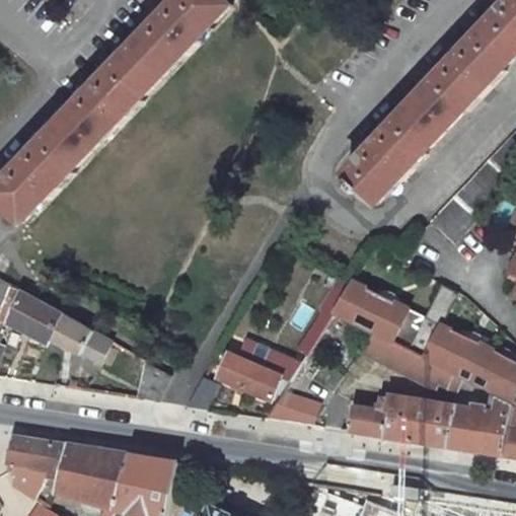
[(228,6),(222,0),(175,0),(0,186),(0,201),(22,221),(228,6)]
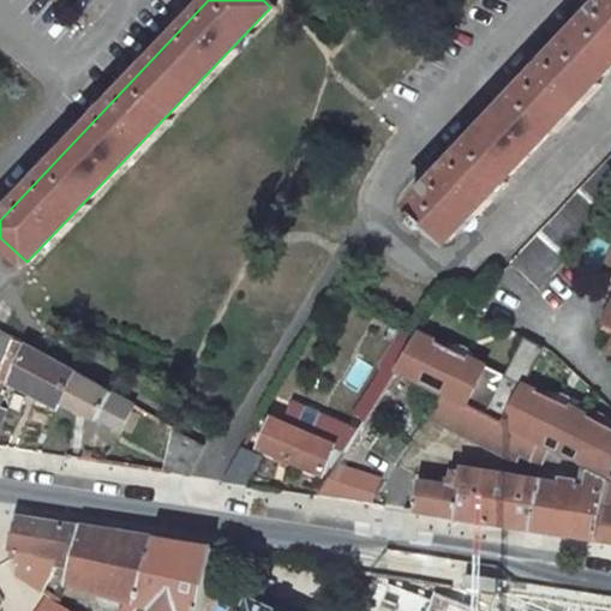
[(610,57),(610,0),(600,0),(409,203),(414,207),(407,213),(425,228),(431,222),(445,234),(610,57)]
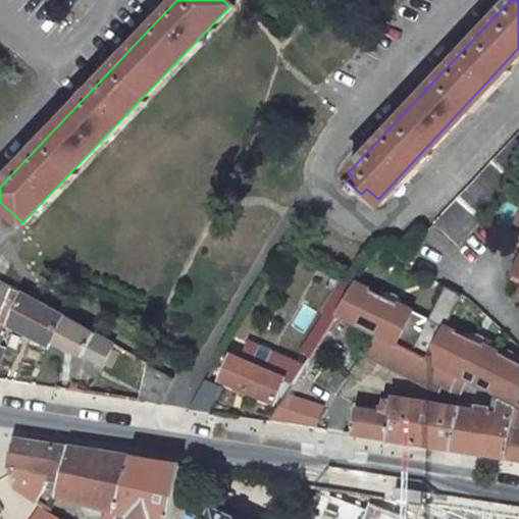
[(518,126),(435,216),(458,237),(518,170),(518,126)]
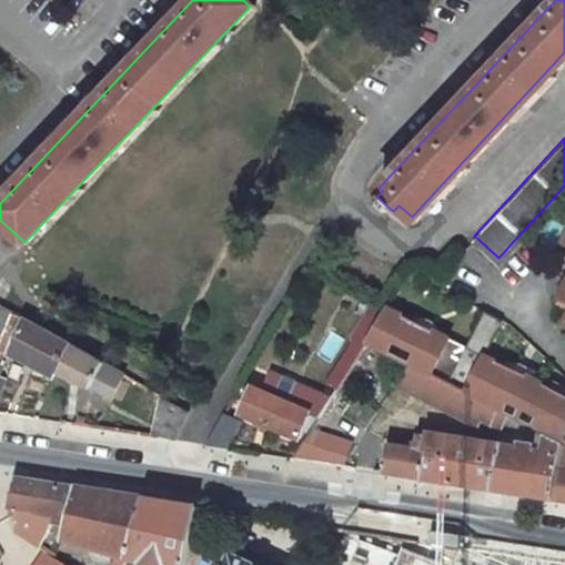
[(564,210),(554,235),(564,240),(564,210)]
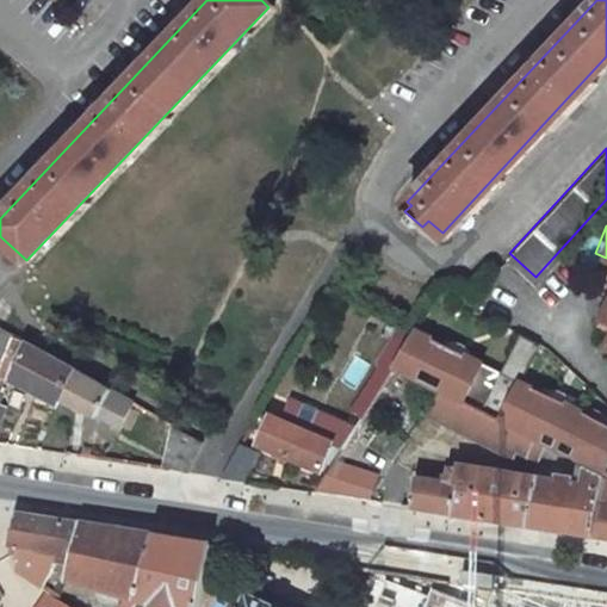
[(606,287),(595,315),(606,320),(606,332),(602,344),(606,346),(606,287)]
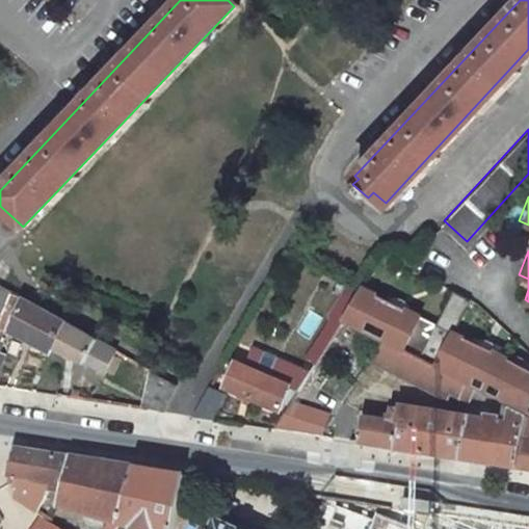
[(8,289),(0,285),(0,298),(3,300),(8,289)]
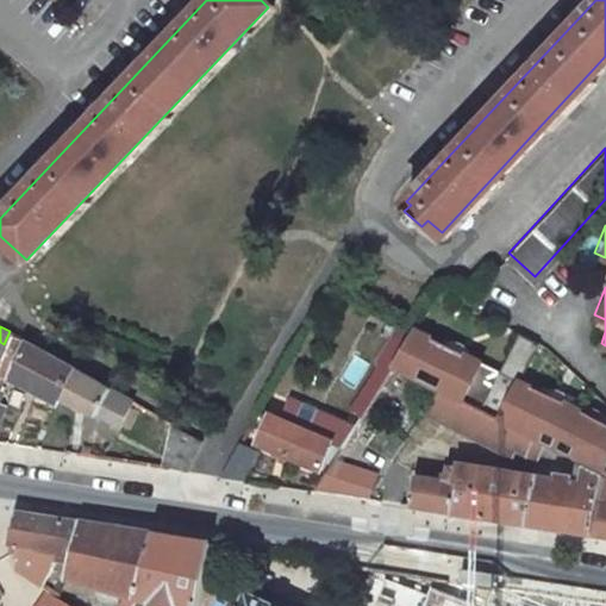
[(561,401),(411,329),(388,366),(433,388),(422,407),(447,422),(458,399),(483,412),(470,433),(510,451),(513,444),(520,430),(536,437),(542,439),(561,401)]
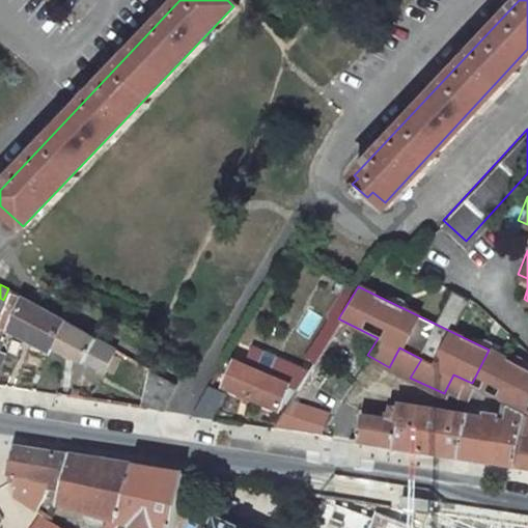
[(59,317),(21,296),(12,311),(7,309),(4,316),(9,320),(8,323),(48,342),(59,317)]
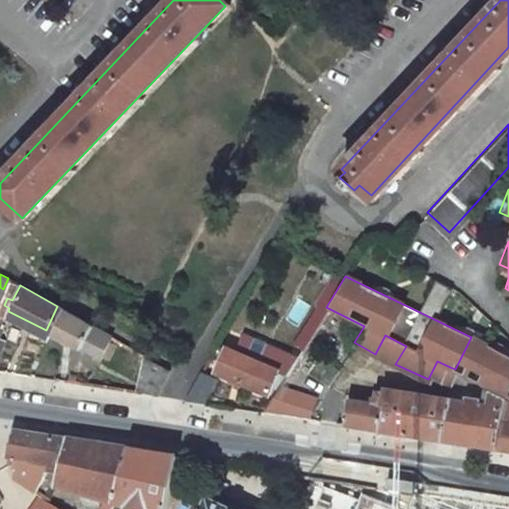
[(109,336),(57,306),(46,330),(99,357),(109,336)]
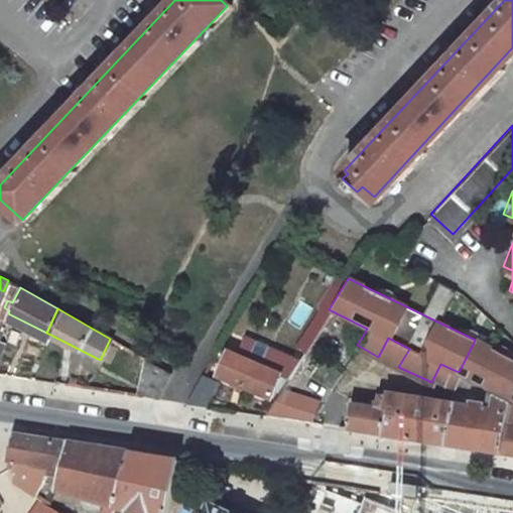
[(242,337),(235,352),(259,363),(266,348),(242,337)]
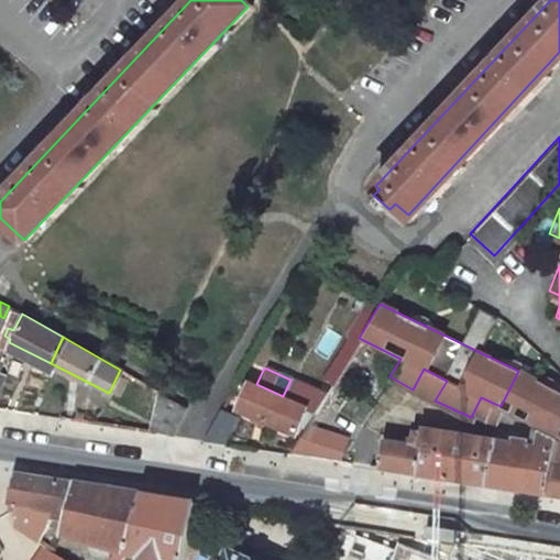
[(447,381),(424,369),(413,390),(435,401),(447,381)]
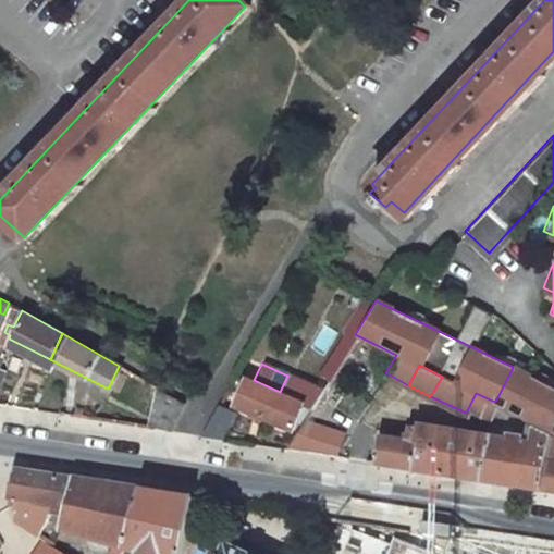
[(553,388),(513,367),(495,402),(553,430),(553,388)]
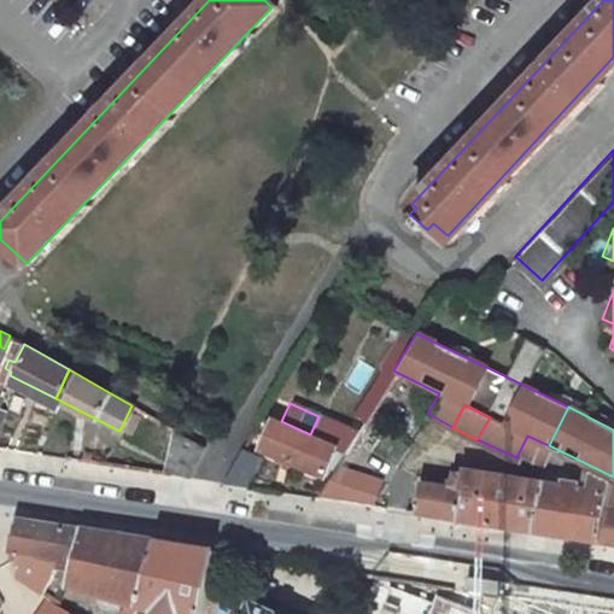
[(281,421),(272,417),(258,446),(322,472),(337,448),(343,451),(355,432),(319,416),(310,434),(281,421)]
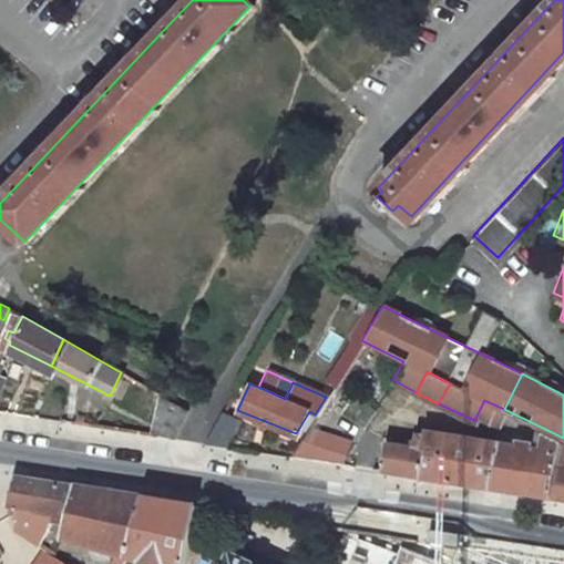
[(155,396),(142,426),(167,437),(181,406),(155,396)]
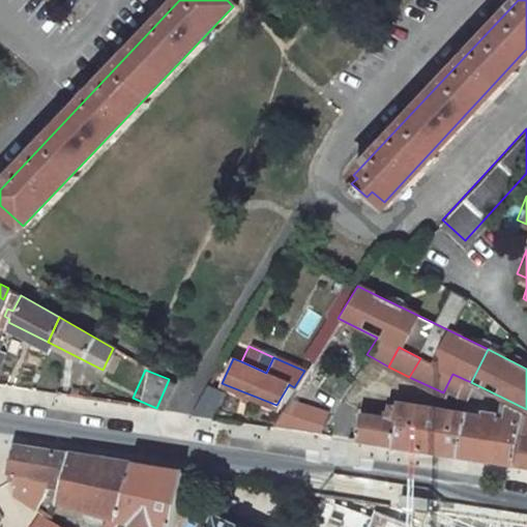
[(466,380),(452,374),(446,386),(464,394),(466,380)]
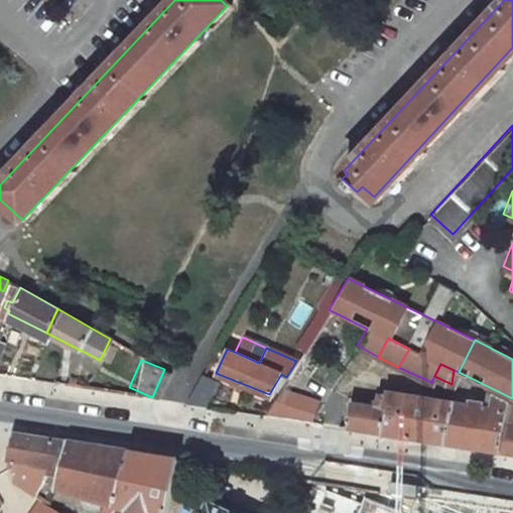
[(194,385),(185,401),(204,404),(214,382),(200,375),(196,383),(195,386),(194,385)]
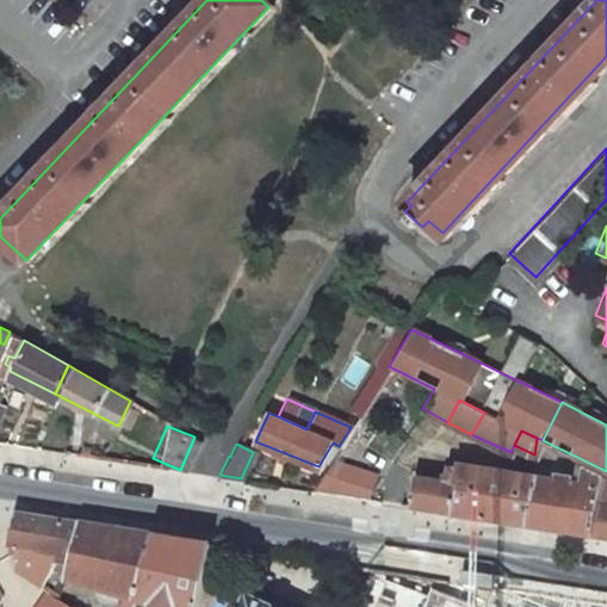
[(94,446),(82,445),(81,453),(93,456),(94,446)]
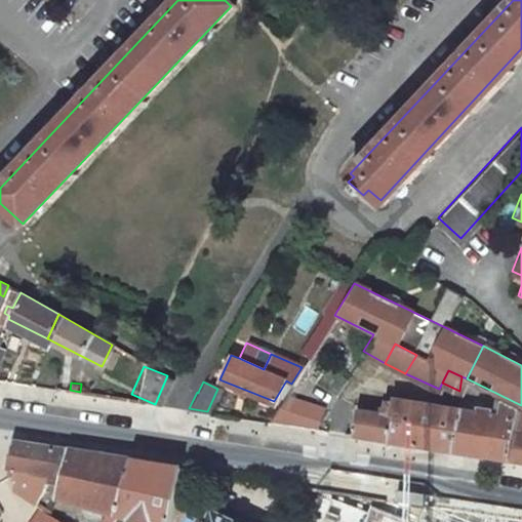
[(503,413),(497,454),(521,457),(521,411),(514,408),(515,405),(492,396),(490,402),(497,404),(495,412),(503,413)]
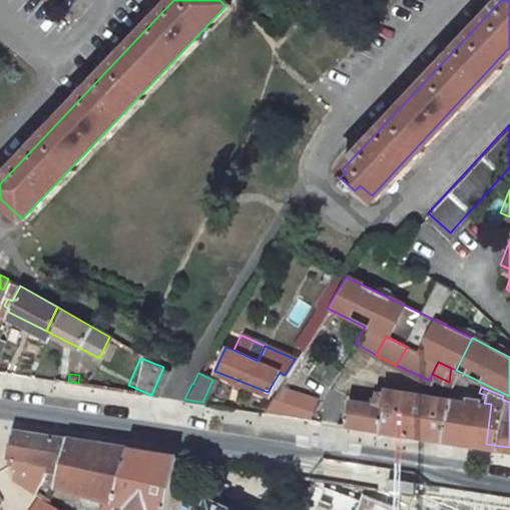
[(349,400),(346,423),(435,437),(439,401),(433,400),(434,395),(385,388),(383,396),(375,394),(374,403),(349,400)]
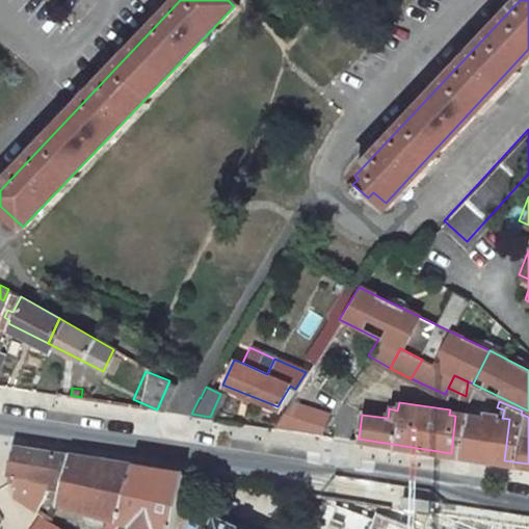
[(464,417),(455,416),(451,453),(504,460),(509,419),(502,418),(464,412),(464,417)]
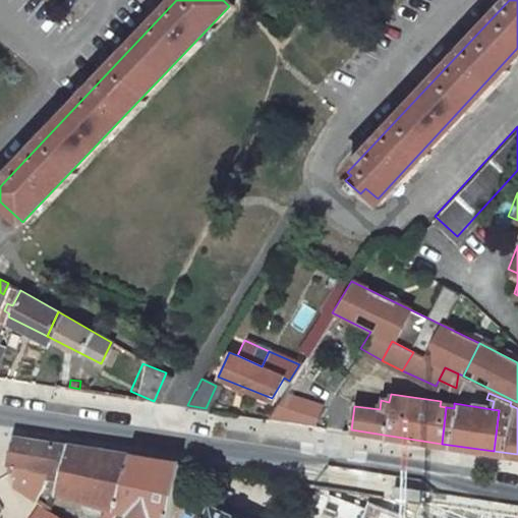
[(131,454),(9,436),(5,463),(7,464),(6,468),(14,474),(6,486),(9,488),(40,507),(49,512),(52,503),(39,493),(44,470),(58,472),(54,491),(115,510),(131,454)]
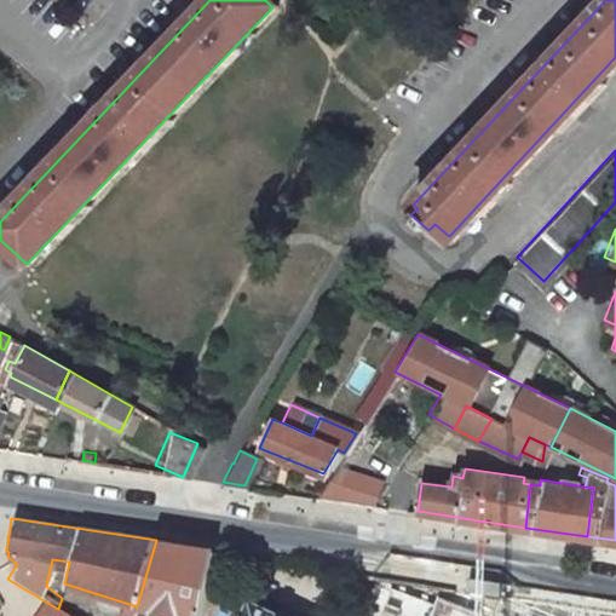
[(200,615),(214,550),(156,540),(137,606),(170,615),(200,615)]
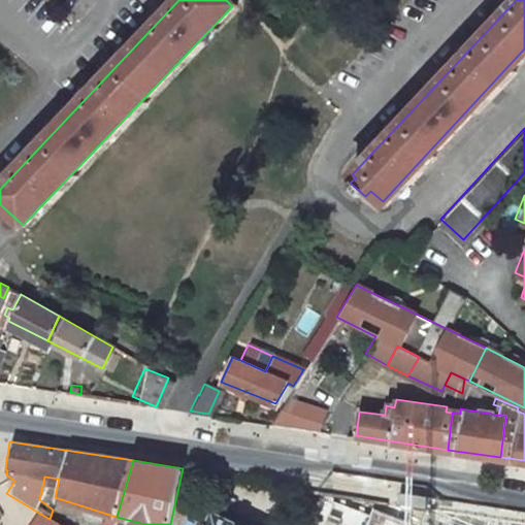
[(425,524),(445,524),(452,509),(430,505),(425,524)]
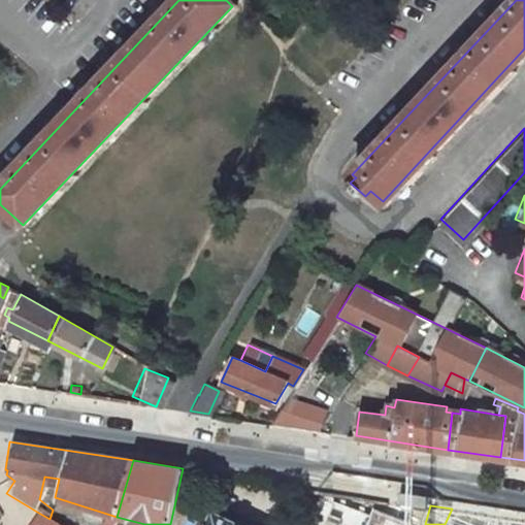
[(241,524),(214,512),(206,524),(241,524)]
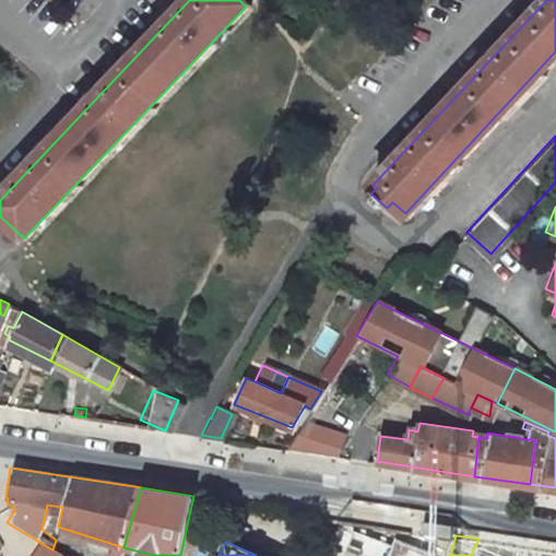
[(62,555),(52,549),(43,544),(33,555),(62,555)]
